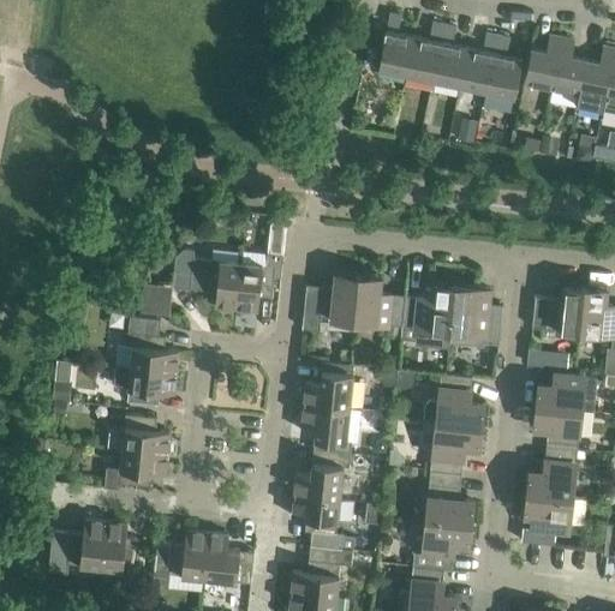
[(399,29),(401,17),(389,15),(387,27),(399,29)]
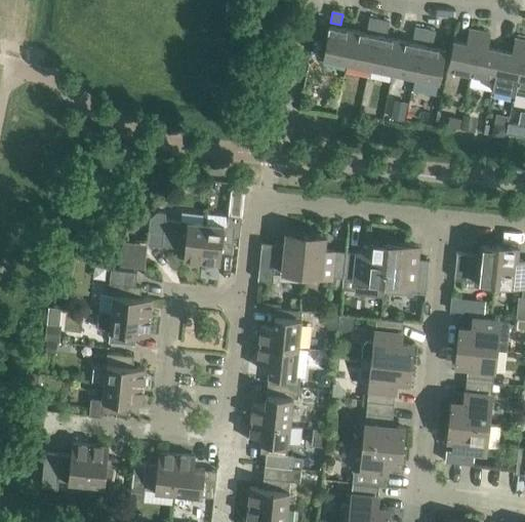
[(377,32),(379,22),(369,19),(367,30),(377,32)]
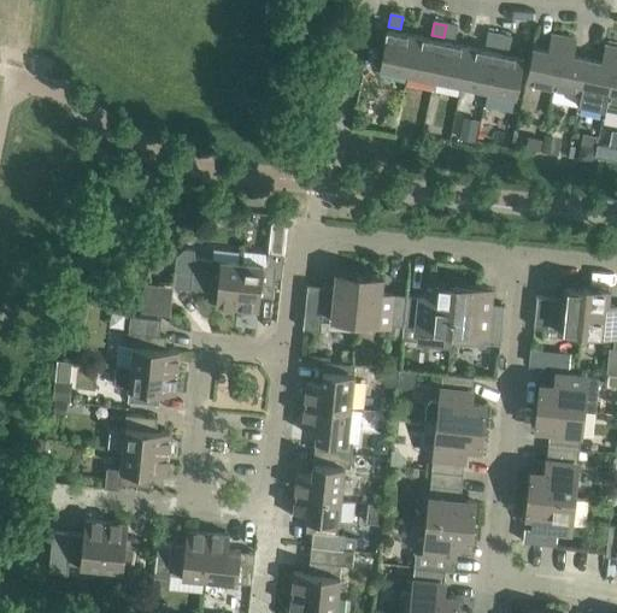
[(458,28),(446,25),(444,37),(456,40),(458,28)]
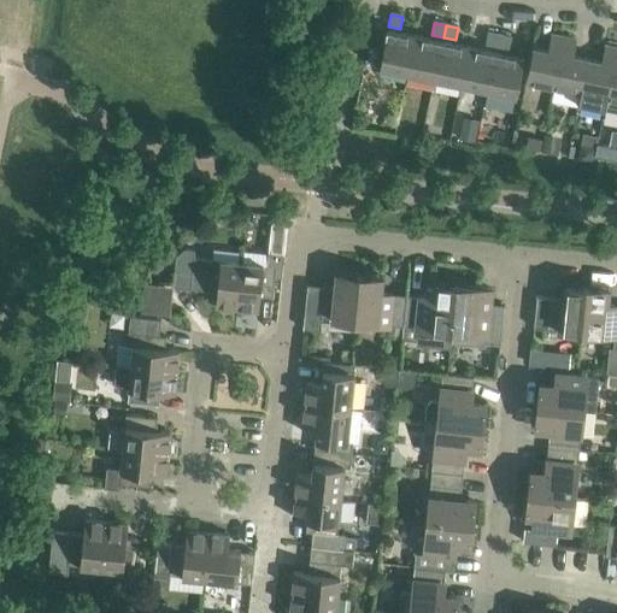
[(407,76),(415,39),(387,33),(378,70),(407,76)]
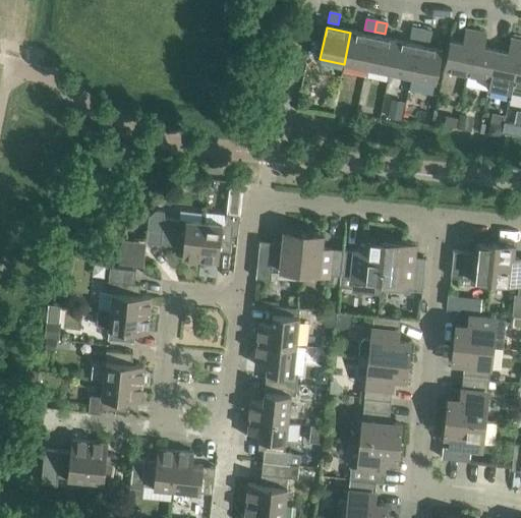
[(420,41),(422,31),(412,29),(410,39),(420,41)]
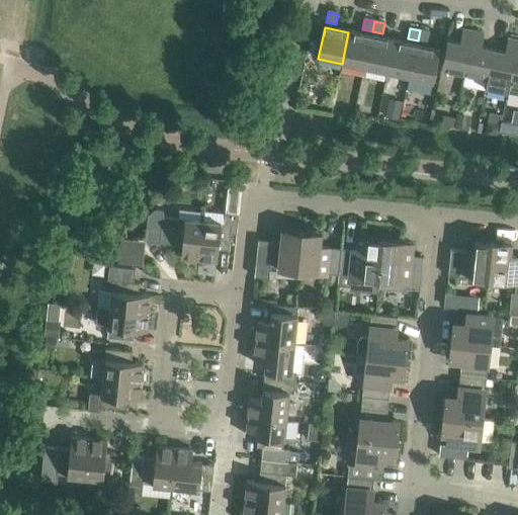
[(429,32),(420,30),(418,40),(427,43),(429,32)]
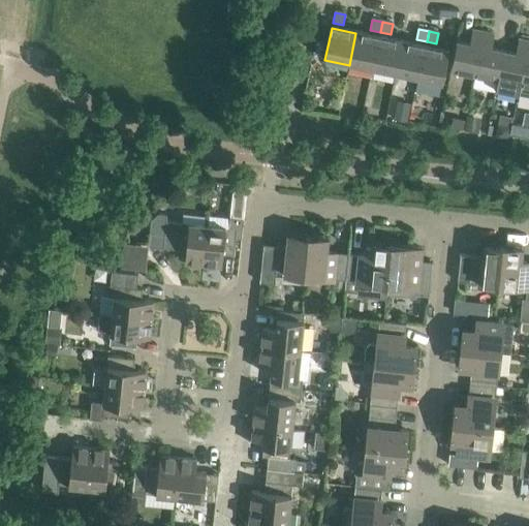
[(474,76),(484,34),(472,31),(469,45),(457,43),(450,72),(474,76)]
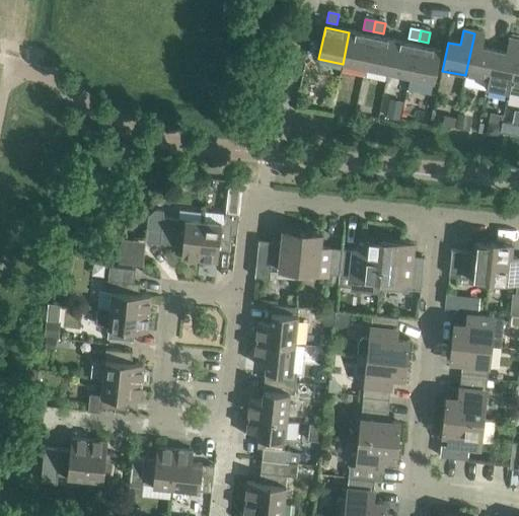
[(365,69),(372,37),(349,32),(343,64),(365,69)]
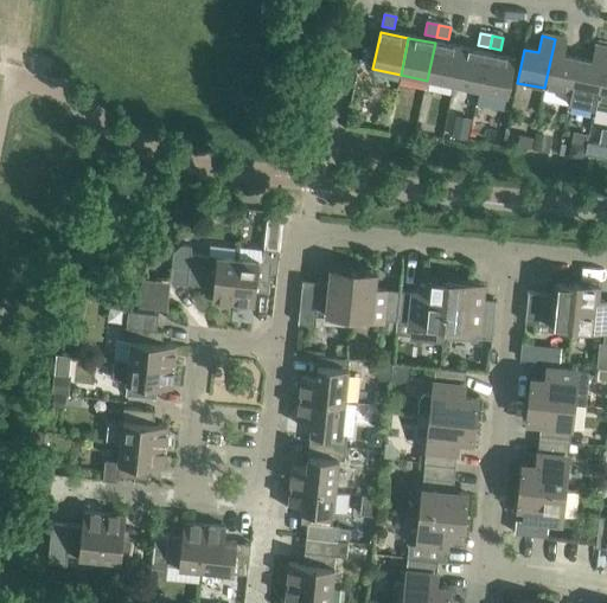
[(572,94),(577,61),(564,57),(567,42),(555,39),(544,88),(572,94)]
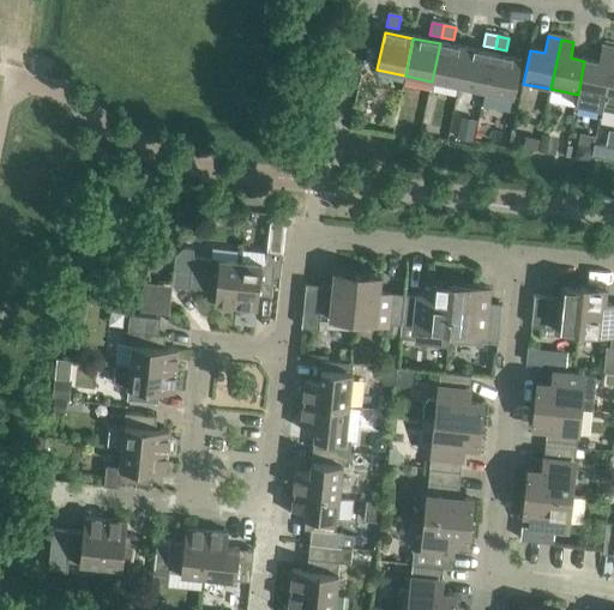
[(459,86),(467,49),(440,43),(432,82),(459,86)]
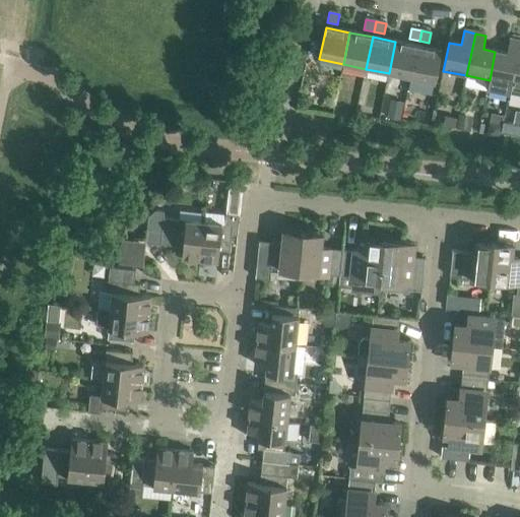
[(510,94),(519,44),(519,42),(510,41),(507,54),(495,52),(490,80),(486,90),(510,94)]
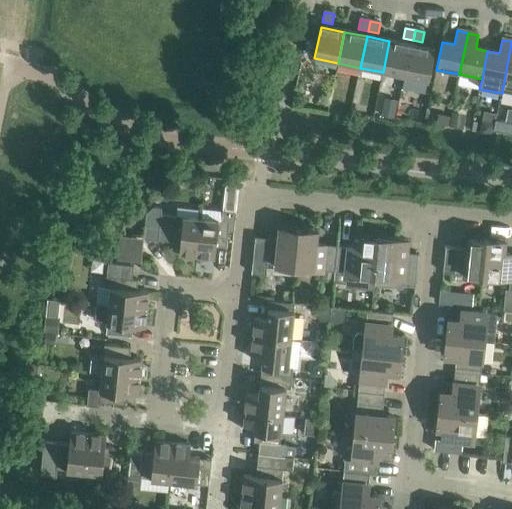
[(405,77),(411,45),(389,41),(383,72),(405,77)]
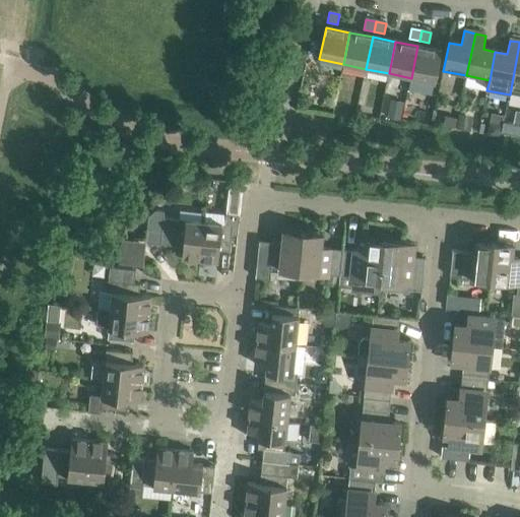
[(519,44),(510,94),(519,97),(519,44)]
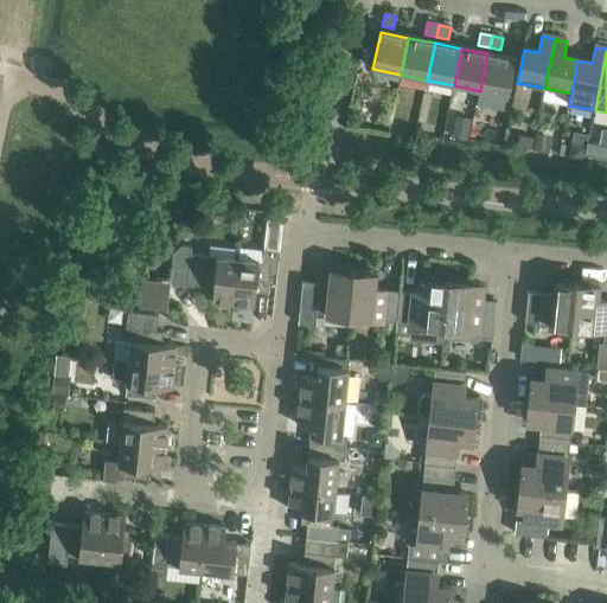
[(516,59),(487,53),(480,91),(508,97),(516,59)]
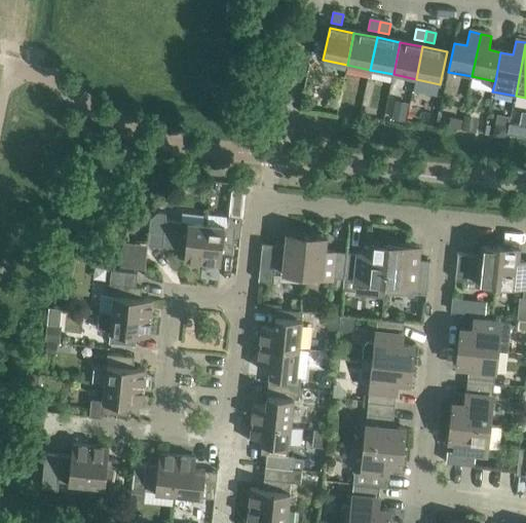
[(395,102),(390,121),(405,124),(409,105),(395,102)]
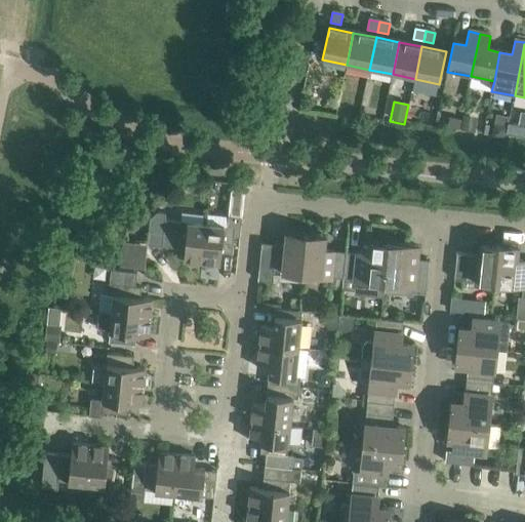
[(524,138),(524,127),(509,124),(507,135),(524,138)]
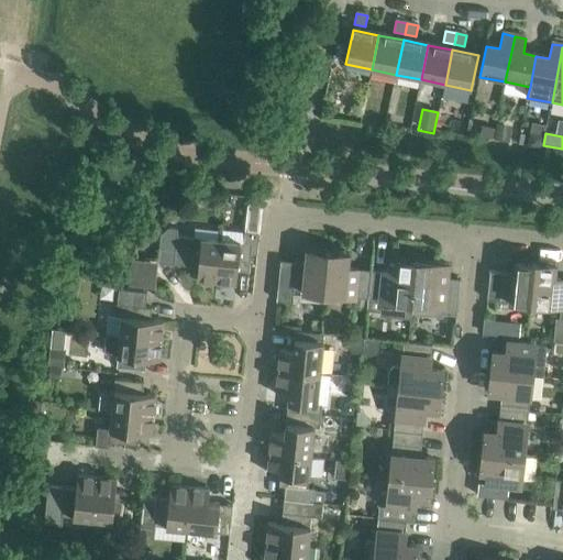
[(530,134),(527,147),(540,150),(543,136),(530,134)]
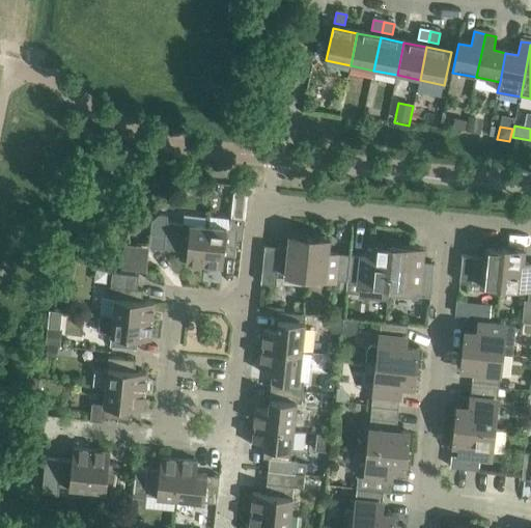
[(234,187),(231,219),(245,221),(248,193),(248,189),(234,187)]
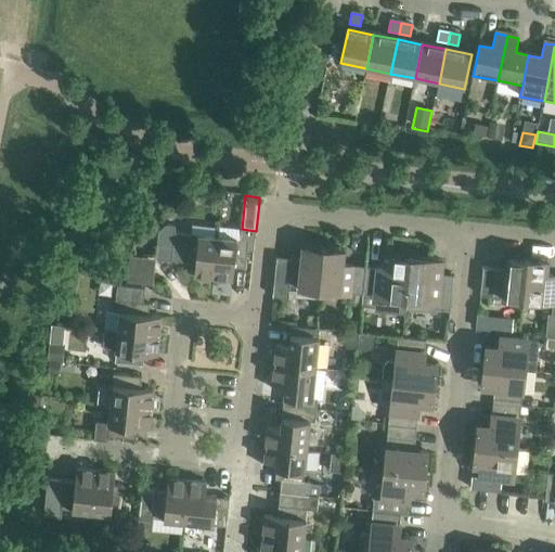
[(214,280),(218,238),(175,233),(176,227),(165,226),(158,232),(156,260),(195,264),(194,278),(214,280)]
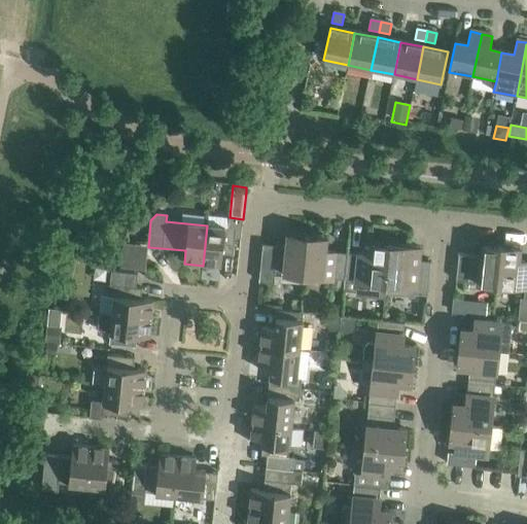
[(235,239),(240,239),(243,219),(230,217),(229,229),(207,225),(203,266),(220,267),(222,254),(233,255),(235,239)]
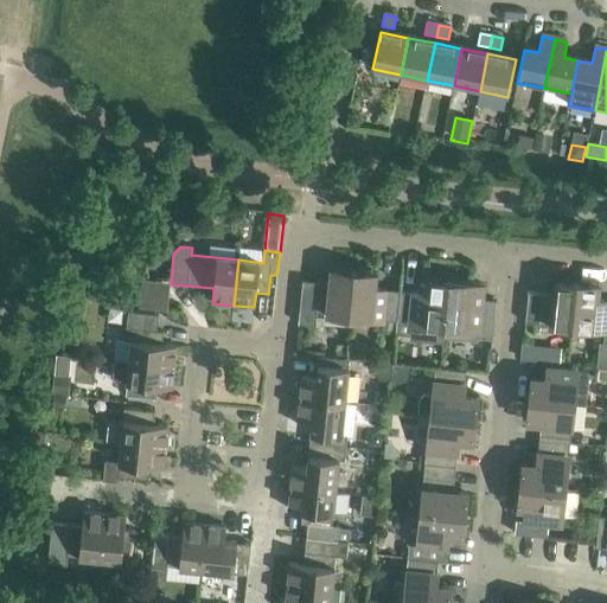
[(349,318),(353,273),(332,270),(331,286),(302,282),(298,326),(315,327),(317,314),(339,316),(349,318)]
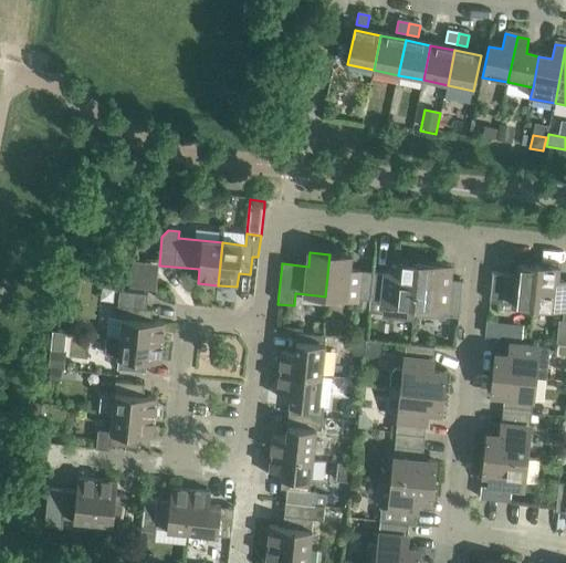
[(349,257),(329,254),(325,296),(356,300),(355,310),(368,312),(373,273),(348,270),(349,257)]
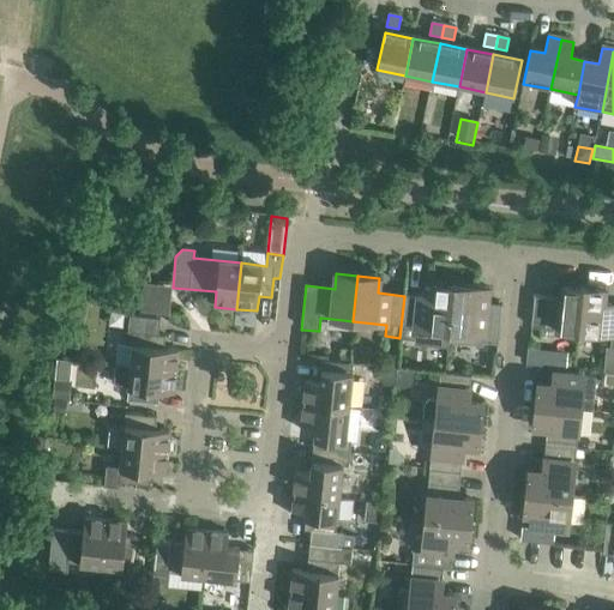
[(449,332),(455,287),(433,284),(432,299),(404,296),(399,338),(399,340),(414,342),(413,345),(447,349),(449,332)]
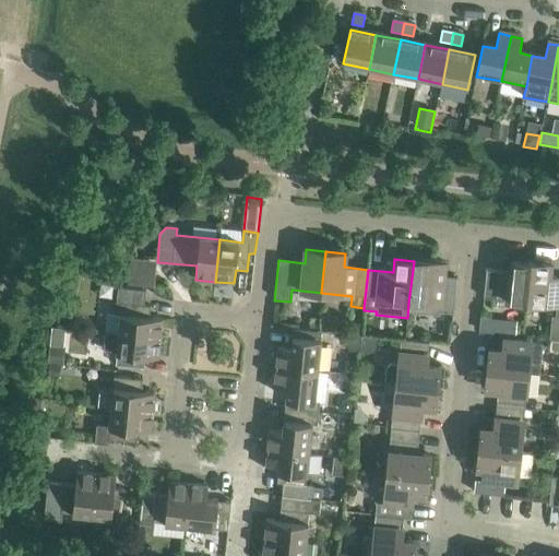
[(526,304),(531,262),(511,260),(510,273),(486,271),(484,299),(518,303),(526,304)]
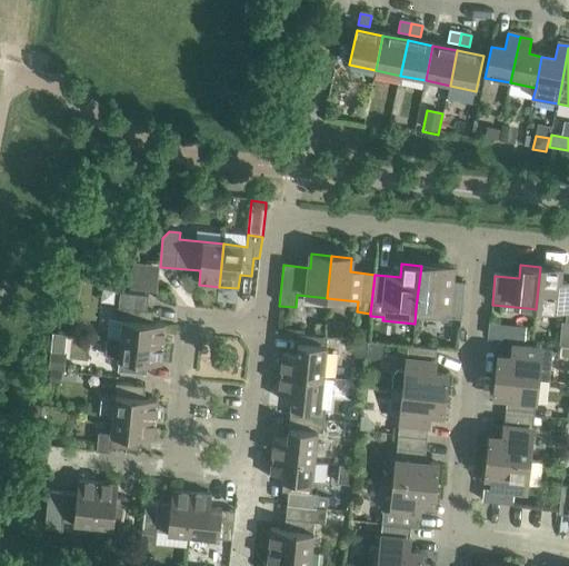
[(452,269),(421,266),(416,308),(447,311),(446,318),(461,320),(465,284),(451,283),(452,269)]
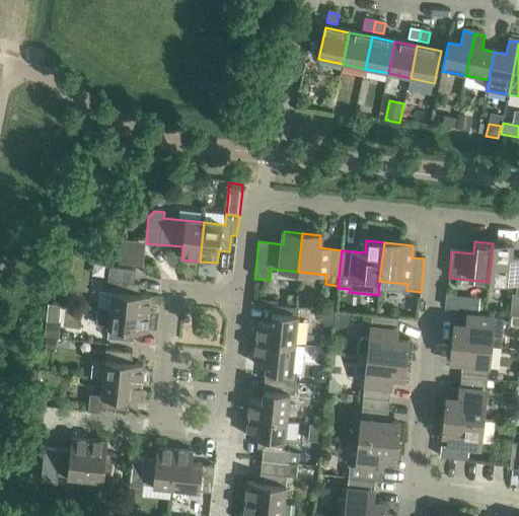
[(511,245),(493,243),(489,282),(517,285),(516,294),(518,294),(518,258),(510,258),(511,245)]
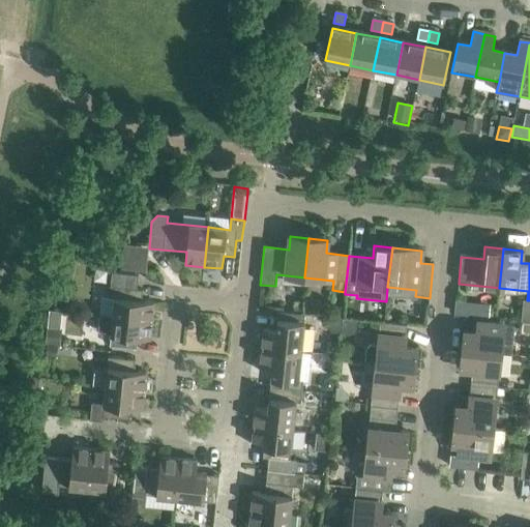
[(138,276),(117,274),(111,273),(110,289),(115,290),(114,301),(101,300),(100,316),(152,322),(153,303),(141,301),(142,291),(137,291),(138,276)]
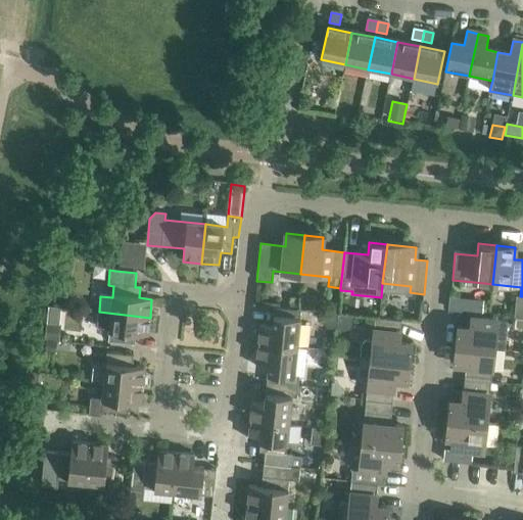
[(450,299),(449,312),(462,313),(464,300),(450,299)]
